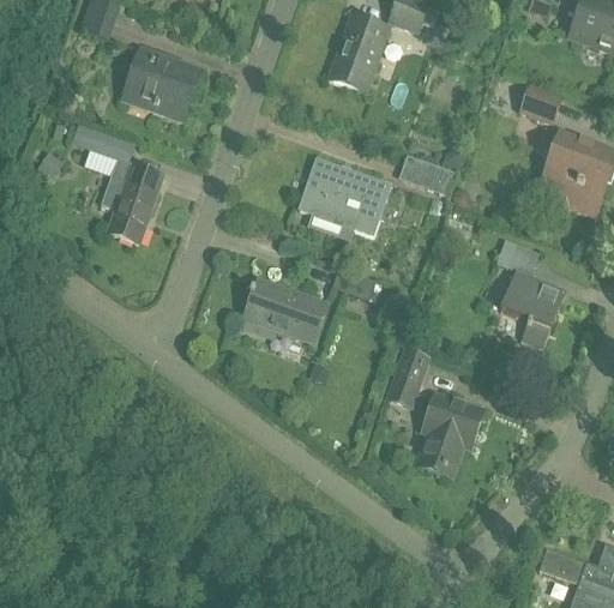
[(78,30),(108,41),(120,6),(104,0),(89,0),(78,30)]
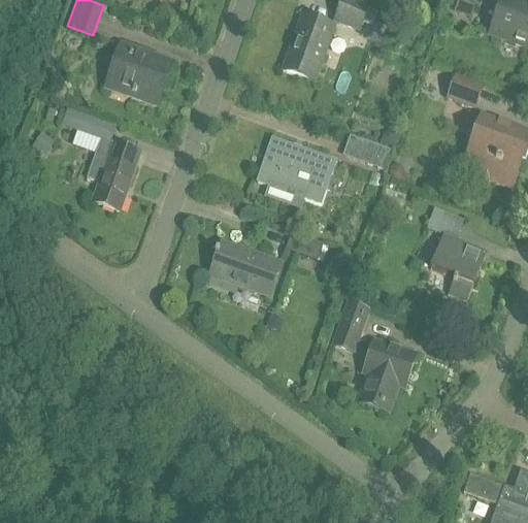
[(338,0),(332,20),(360,29),(364,18),(369,20),(374,5),(369,3),(369,1),(366,0),(338,0)]
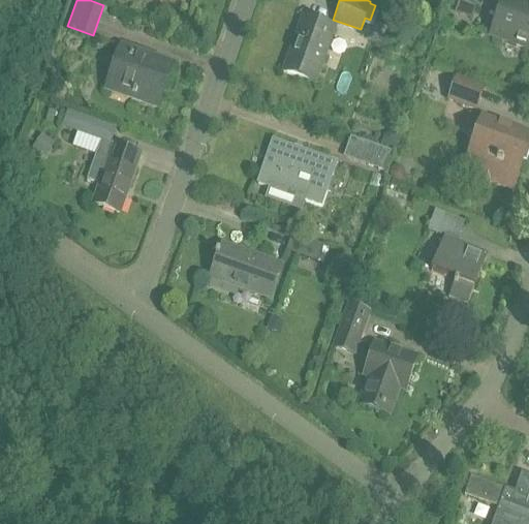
[(503,0),(492,31),(528,44),(528,1),(525,0),(503,0)]
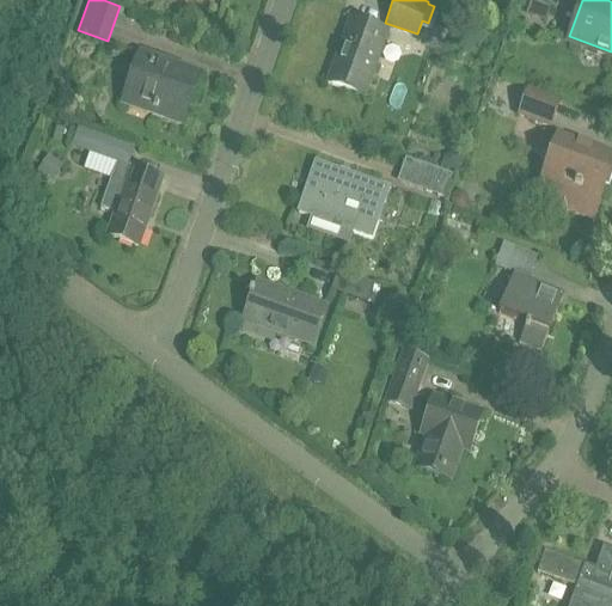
[(326,79),(363,92),(387,28),(350,14),(326,79)]
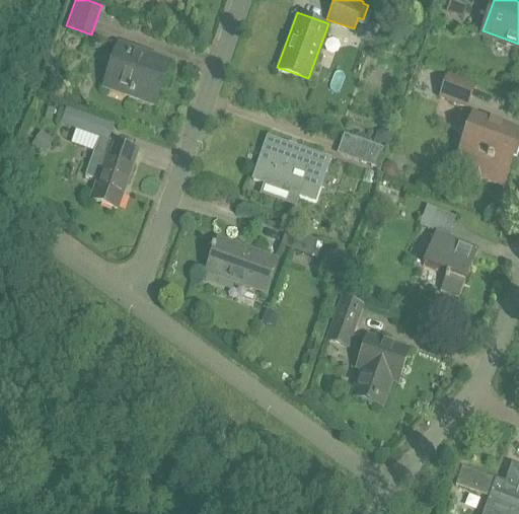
[(103,84),(154,101),(169,59),(119,41),(103,84)]
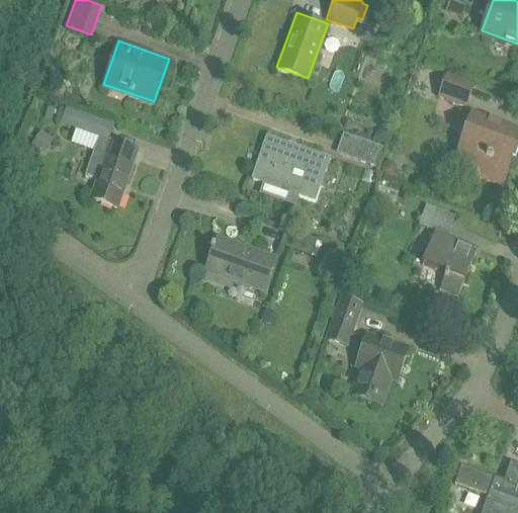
[(437,95),(466,106),(476,82),(446,71),(437,95)]
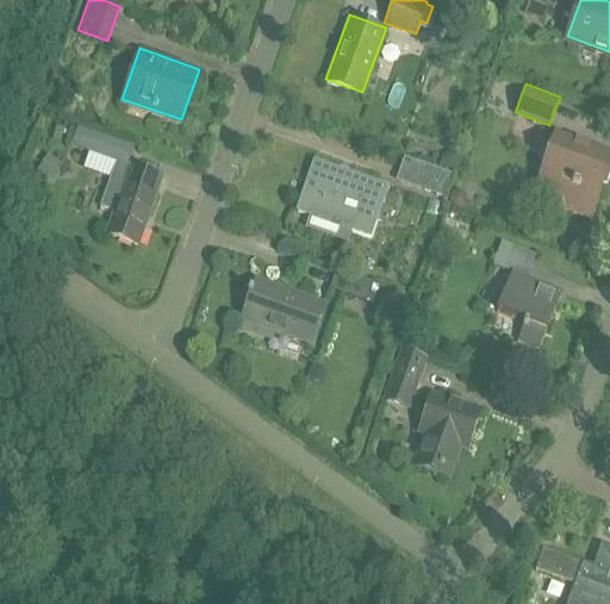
[(61,138),(64,124),(56,122),(53,137),(61,138)]
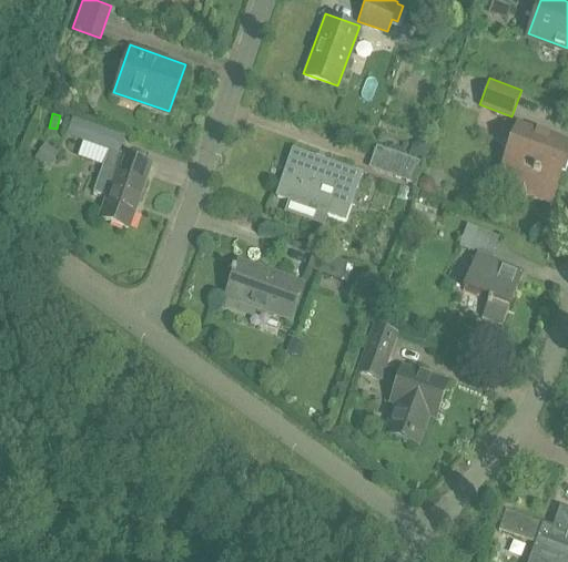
[(100,214),(129,224),(145,176),(151,161),(120,149),(124,134),(72,114),(66,132),(90,141),(108,147),(103,162),(93,188),(108,194),(100,214)]
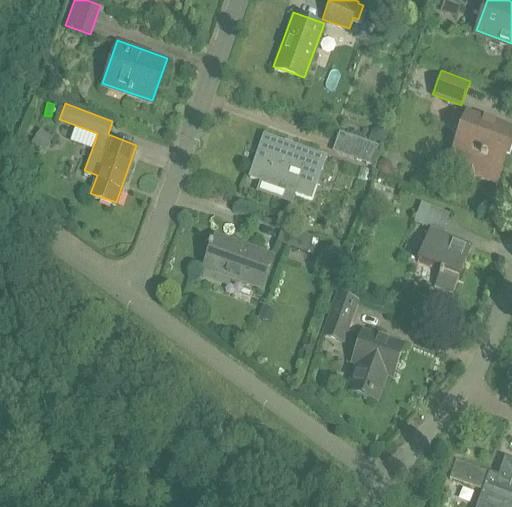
[(456,164),(488,176),(495,158),(501,160),(511,132),(511,126),(455,105),(452,114),(463,118),(454,142),(463,145),(456,164)]
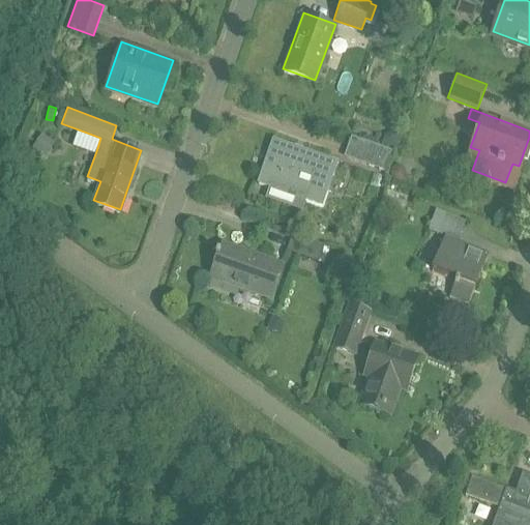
[(32,145),(45,153),(53,141),(41,133),(32,145)]
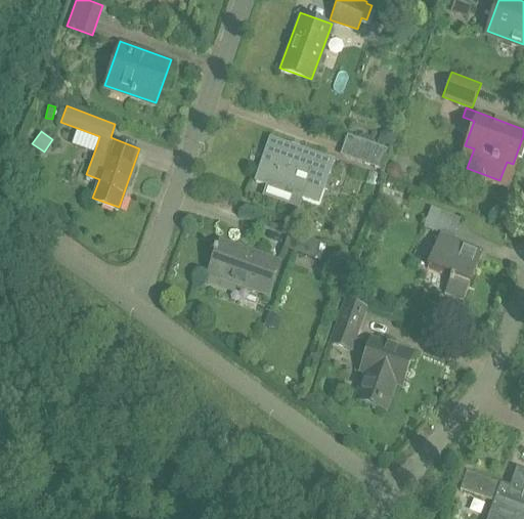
[(341,152),(381,165),(388,145),(347,132),(341,152)]
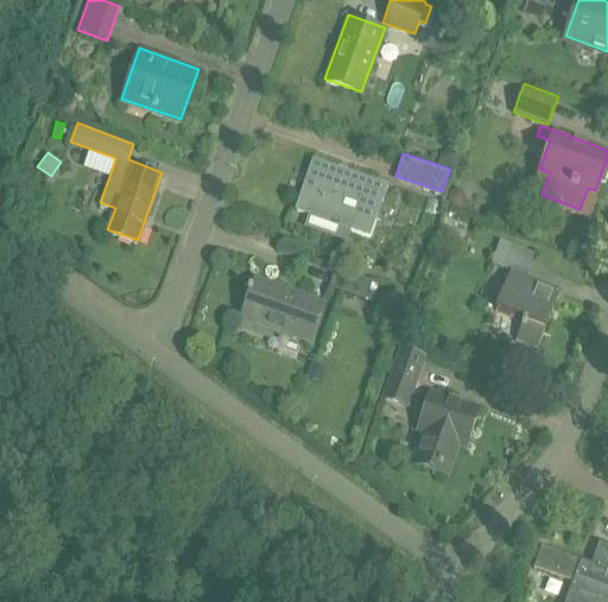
[(312,156),(295,206),(369,232),(387,182),(312,156)]
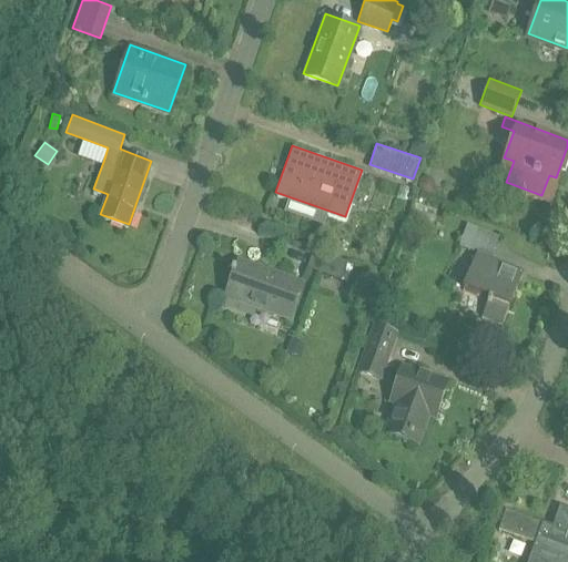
[(422,187),(427,190),(433,186),(435,181),(432,174),(426,172),(421,174),(418,181),(422,187)]
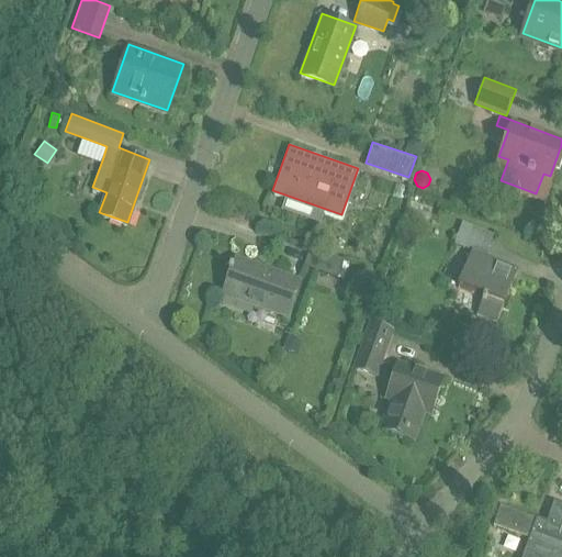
[(402,220),(411,222),(413,212),(404,210),(402,220)]
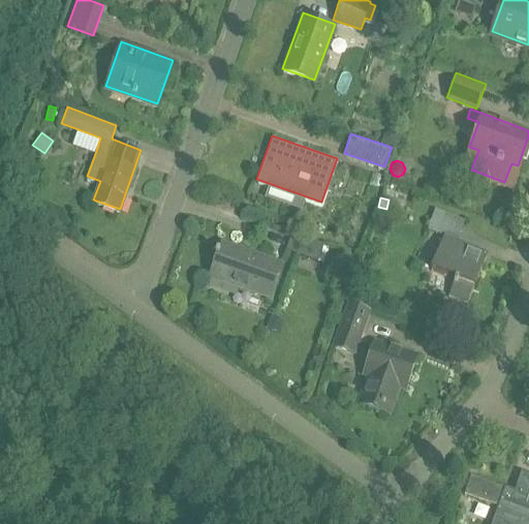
[(443,232),(450,213),(434,207),(427,226),(443,233),(443,232)]
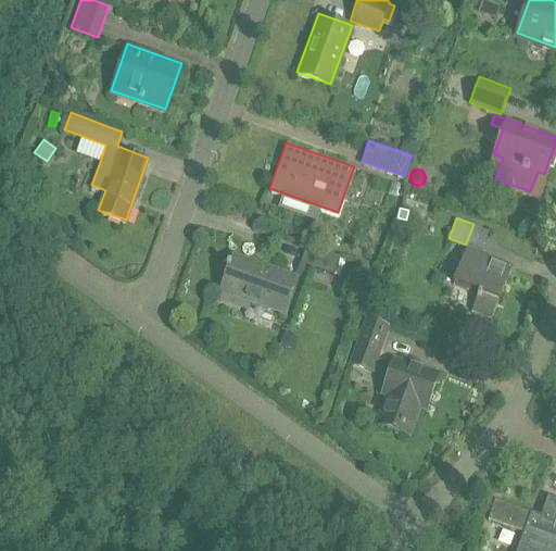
[(301,260),(335,272),(340,254),(307,242),(301,260)]
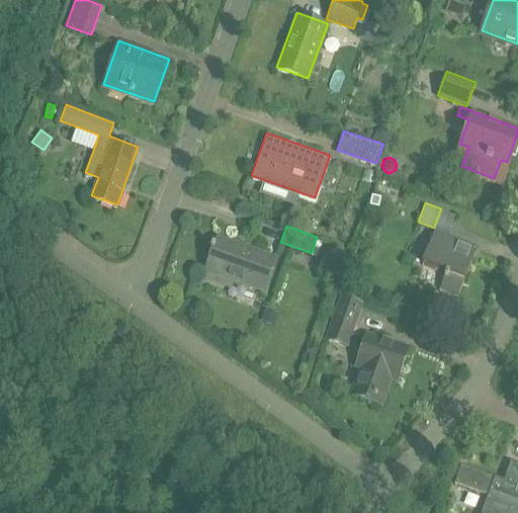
[(438,287),(456,293),(476,242),(434,227),(434,228),(422,260),(445,268),(438,287)]
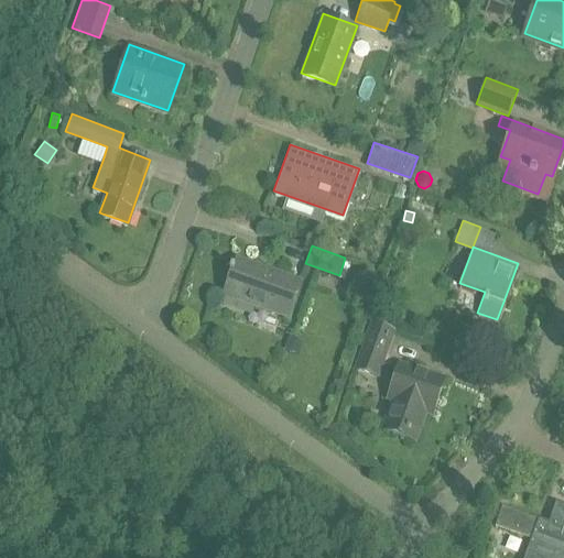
[(223,292),(288,315),(301,277),(238,254),(223,292)]
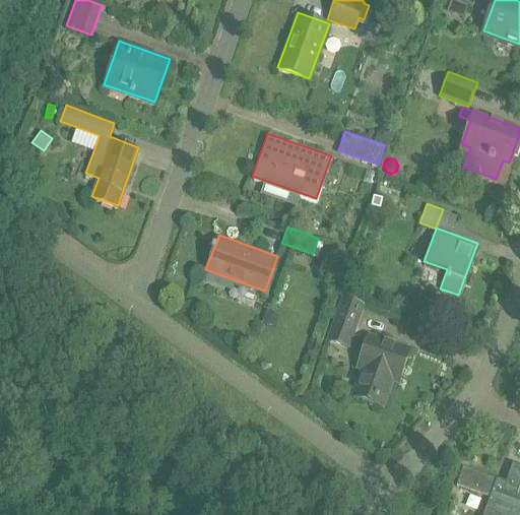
[(218,284),(217,294),(245,298),(246,287),(218,284)]
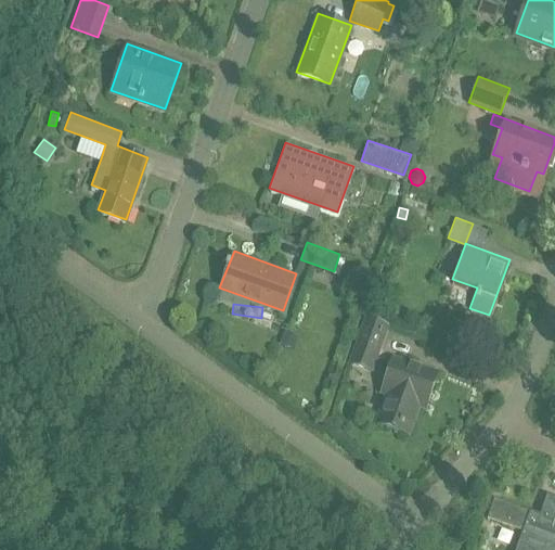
[(346,361),(371,370),(375,357),(388,322),(368,316),(362,314),(346,361)]
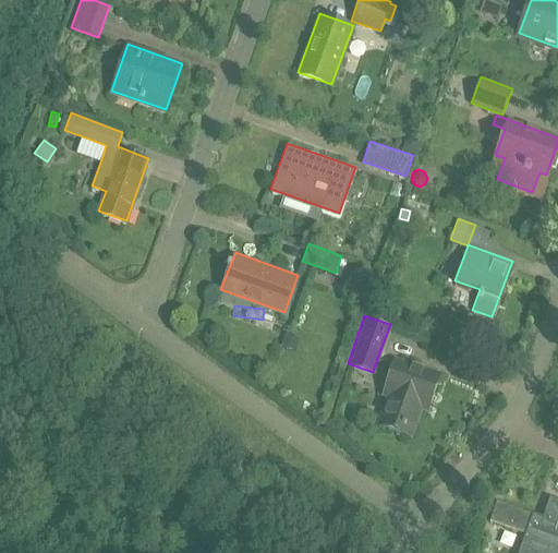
[(295,332),(290,331),(286,331),(281,343),(286,345),(290,347),(294,347),(299,335),(295,332)]
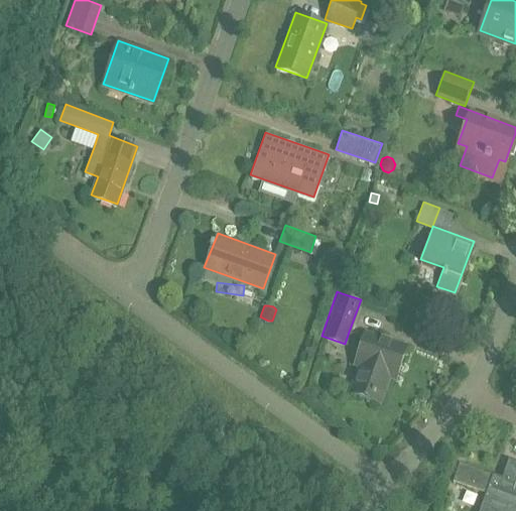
[(352,390),(380,400),(389,373),(396,376),(407,345),(367,331),(356,362),(362,363),(352,390)]
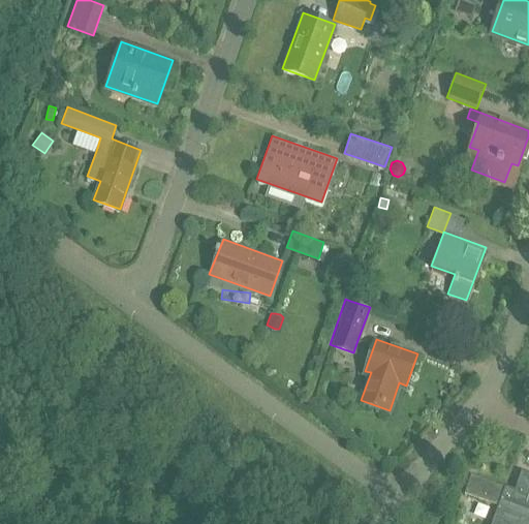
[(528,523),(528,471),(521,469),(515,488),(470,472),(464,491),(498,503),(490,523),(528,523)]
